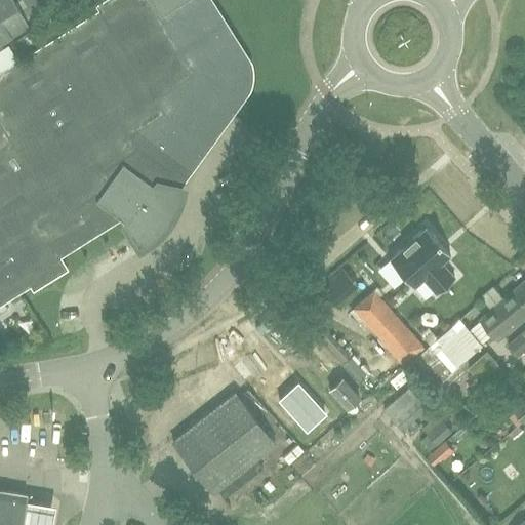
[(0,304),(30,285),(22,272),(54,251),(58,258),(61,256),(57,251),(116,214),(123,219),(140,246),(145,243),(152,238),(158,233),(163,226),(168,219),(172,212),(176,204),(178,196),(180,191),(180,190),(172,189),(244,88),(246,64),(205,0),(113,0),(0,71),(0,304)]
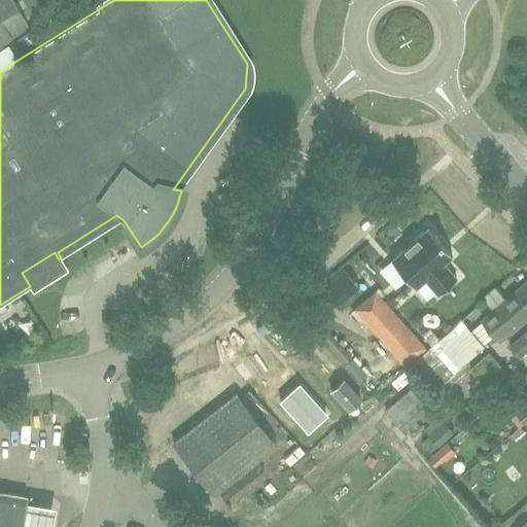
[(13,0),(0,0),(0,40),(28,24),(13,0)]
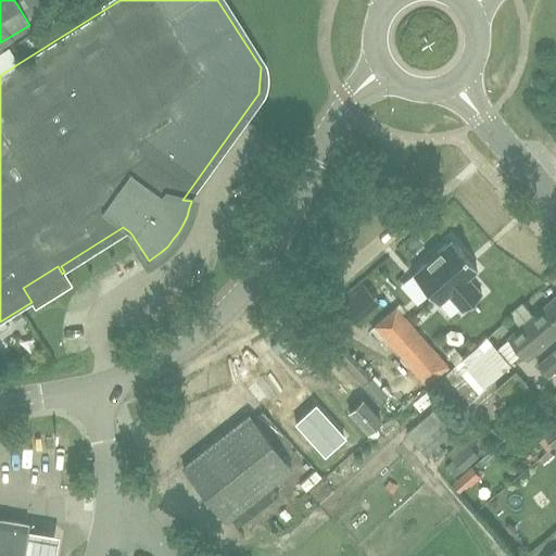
[(451,240),(412,274),(438,304),(447,295),(462,312),(481,294),(467,278),(477,269),(451,240)]
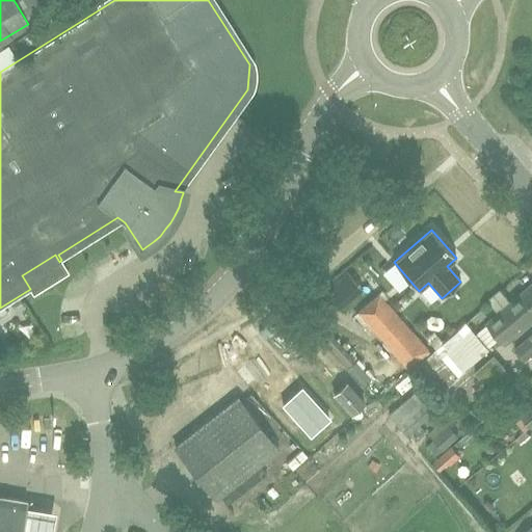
[(531,282),(502,309),(487,321),(506,342),(526,324),(531,318),(531,282)]
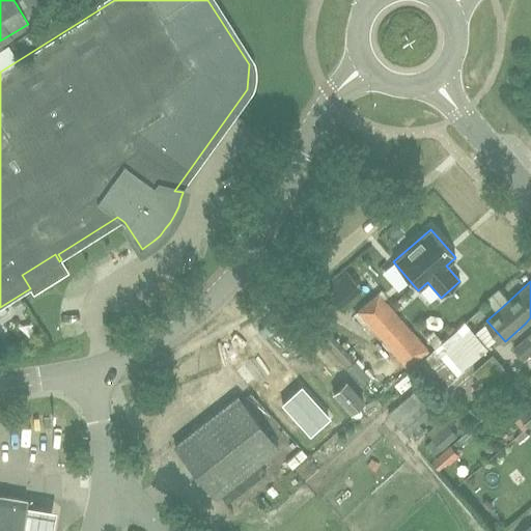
[(357,312),(381,338),(369,348),(392,375),(404,365),(407,367),(427,350),(378,294),(357,312)]
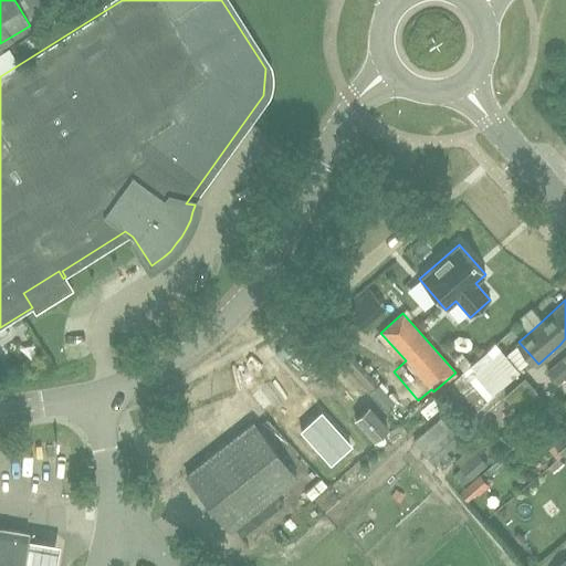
[(486,400),(521,371),(496,344),(443,388),(453,399),(459,395),(474,412),(486,400)]
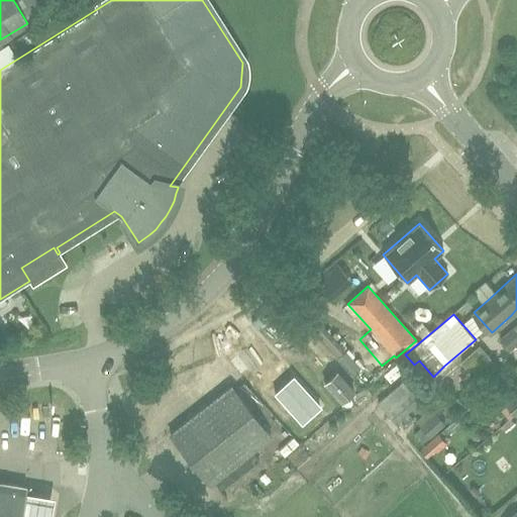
[(516,323),(501,337),(511,348),(516,343),(516,323)]
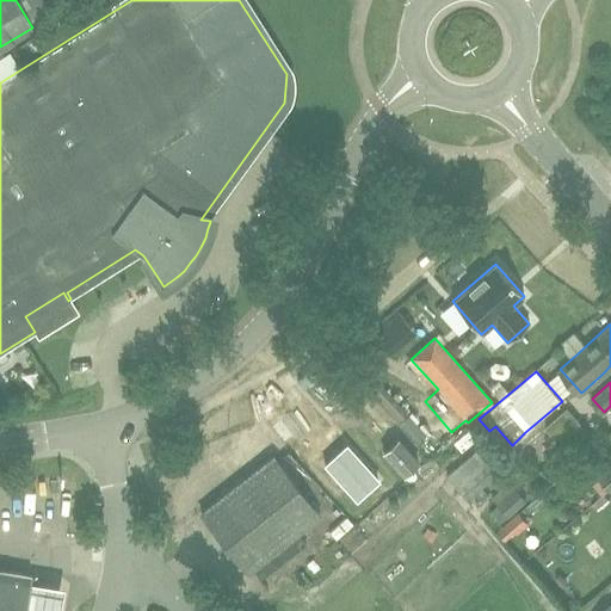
[(567,451),(590,432),(568,406),(545,426),(567,451)]
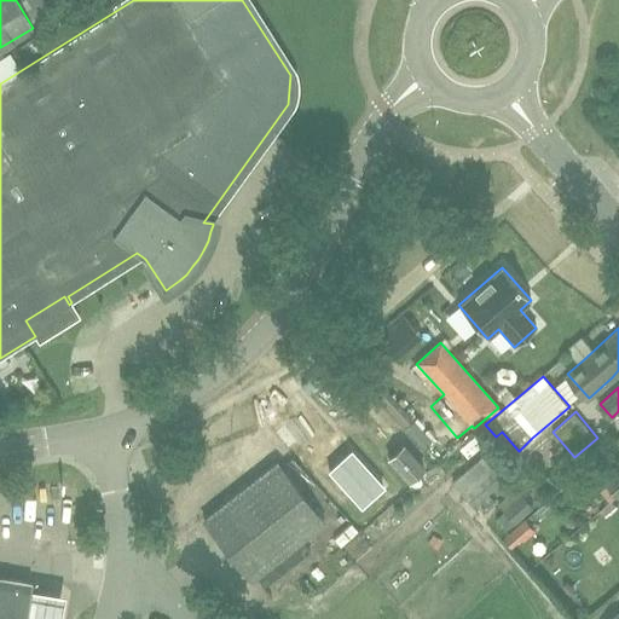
[(414,456),(424,446),(409,428),(398,439),(414,456)]
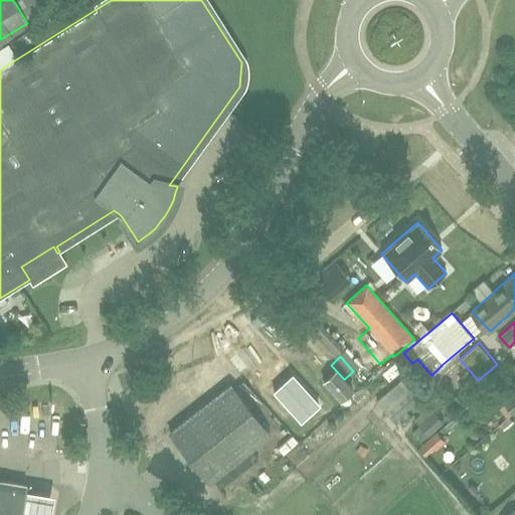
[(300,419),(319,403),(292,373),(274,389),(300,419)]
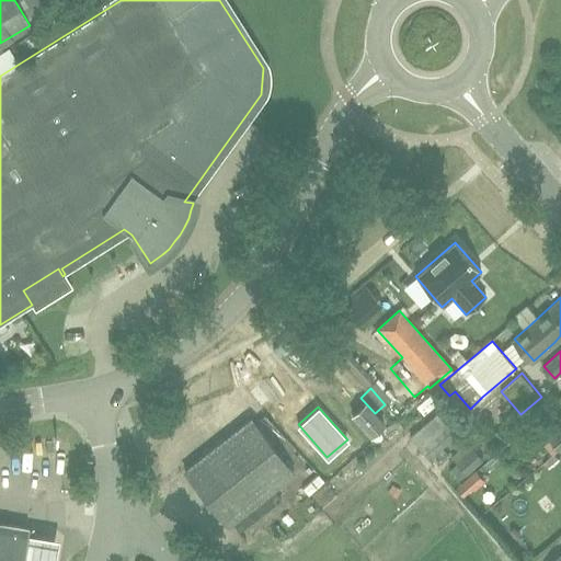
[(442,441),(453,432),(437,413),(410,437),(428,458),(445,444),(442,441)]
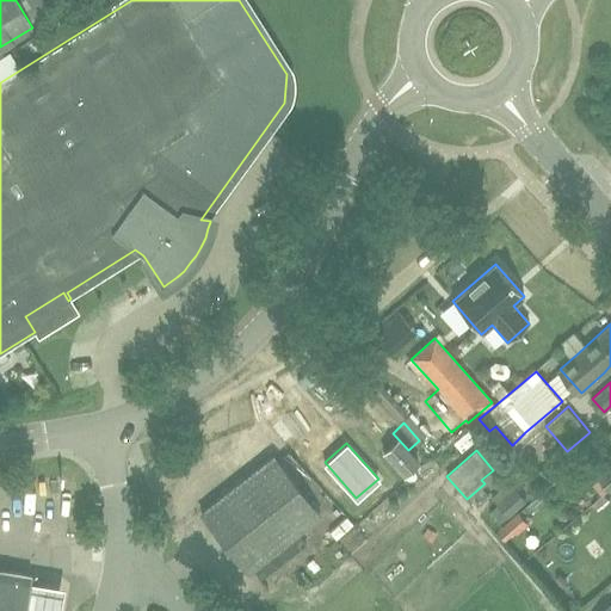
[(320,517),(273,456),(201,512),(248,573),(320,517)]
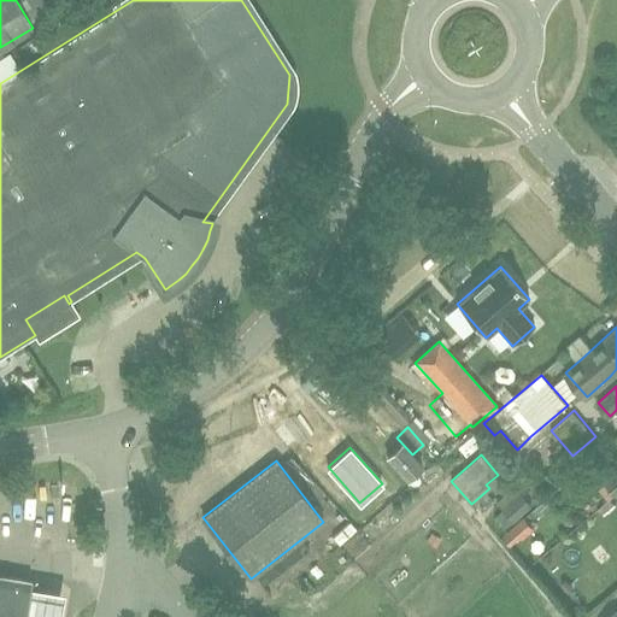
[(616,494),(616,474),(605,485),(616,497),(616,494)]
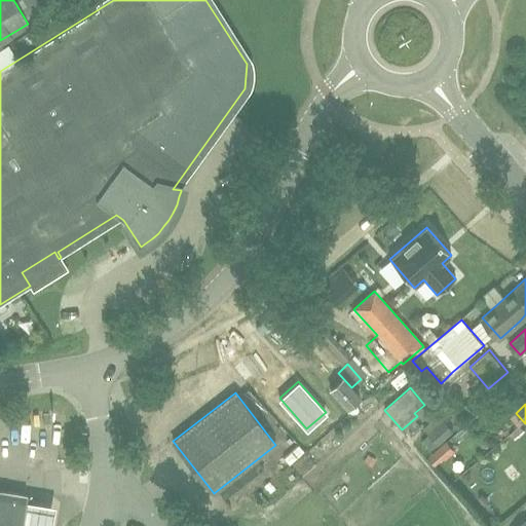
[(423,428),(428,435),(421,442),(430,452),(438,446),(439,447),(454,431),(444,420),(439,414),(423,428)]
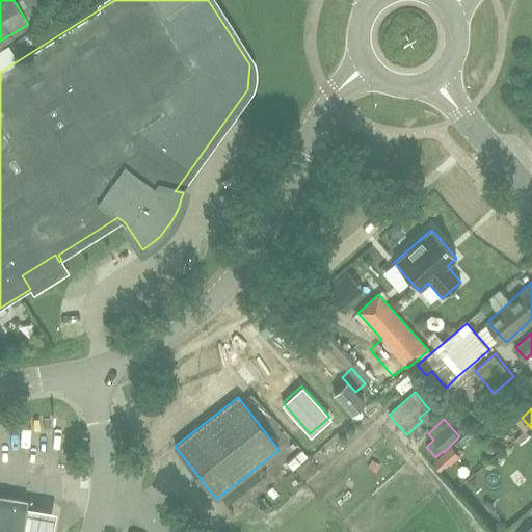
[(454,448),(441,458),(447,467),(460,455),(454,448)]
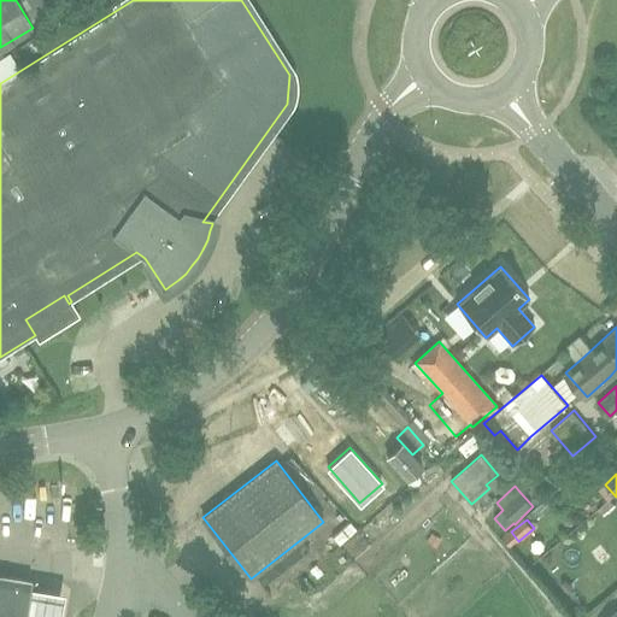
[(0,616),(24,616),(30,579),(0,574),(0,616)]
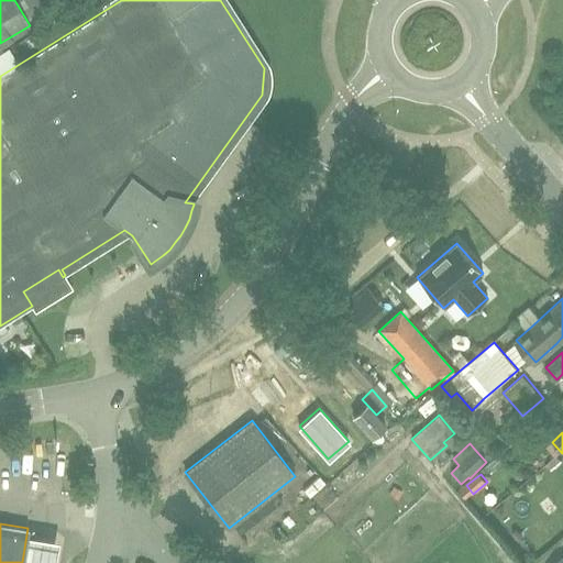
[(33,562),(68,562),(72,542),(37,537),(33,562)]
